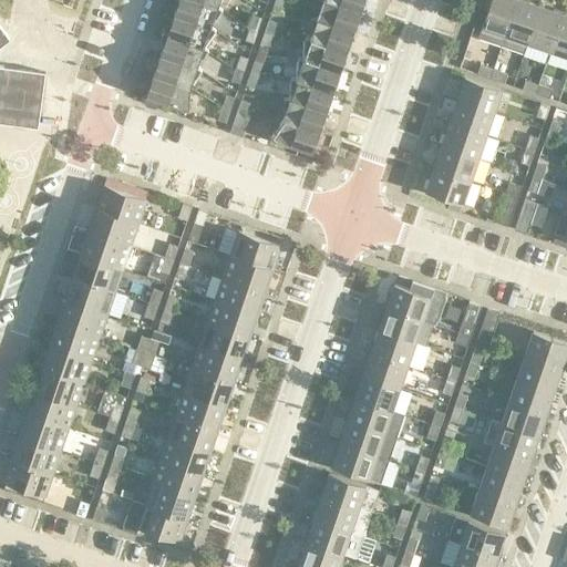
[(217,8),(195,0),(177,0),(173,14),(210,28),(210,27),(222,10),(217,7),(217,8)]
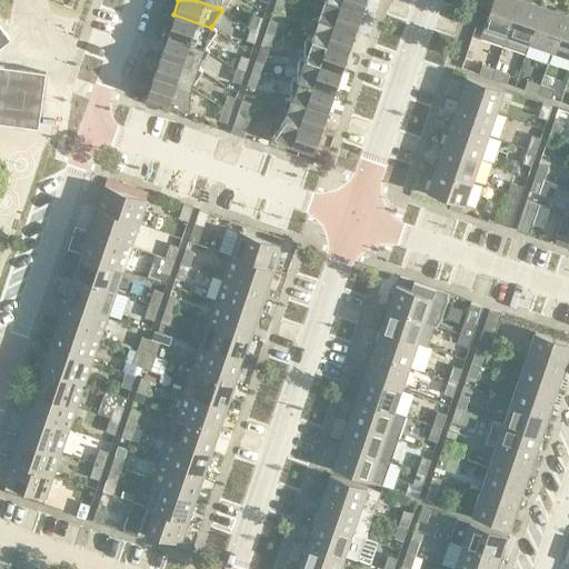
[(318,0),(317,18),(317,19),(355,31),(361,11),(329,0),(318,0)]
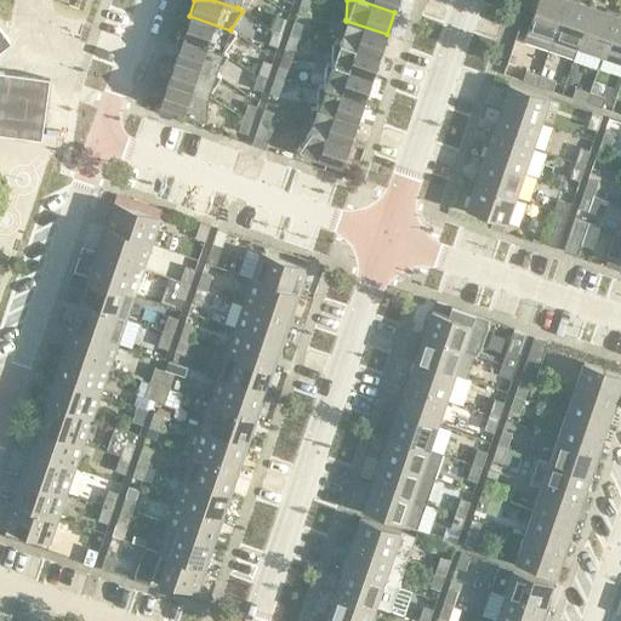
[(359,0),(394,12),(398,0),(359,0)]
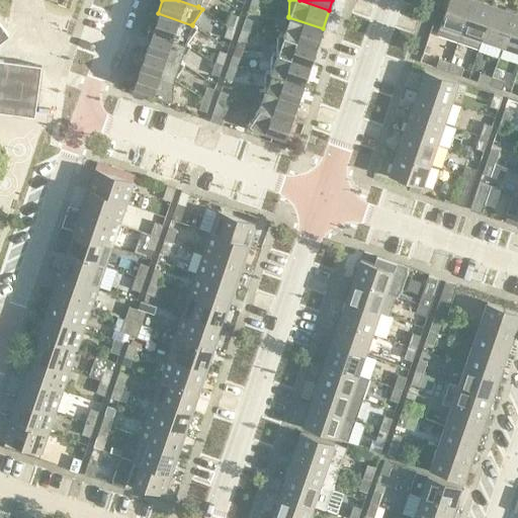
[(470,0),(447,0),(436,34),(457,41),(470,0)]
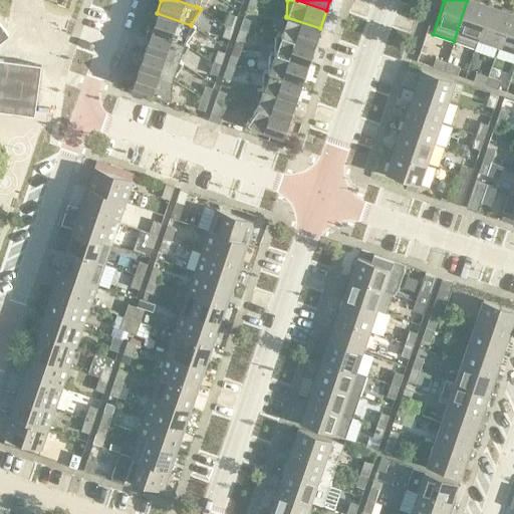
[(489,5),(473,0),(467,0),(454,41),(474,48),(477,39),(489,5)]
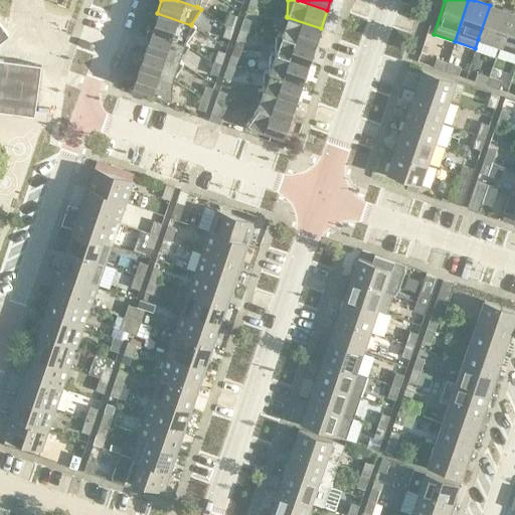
[(510,12),(490,5),(478,39),(499,46),(510,12)]
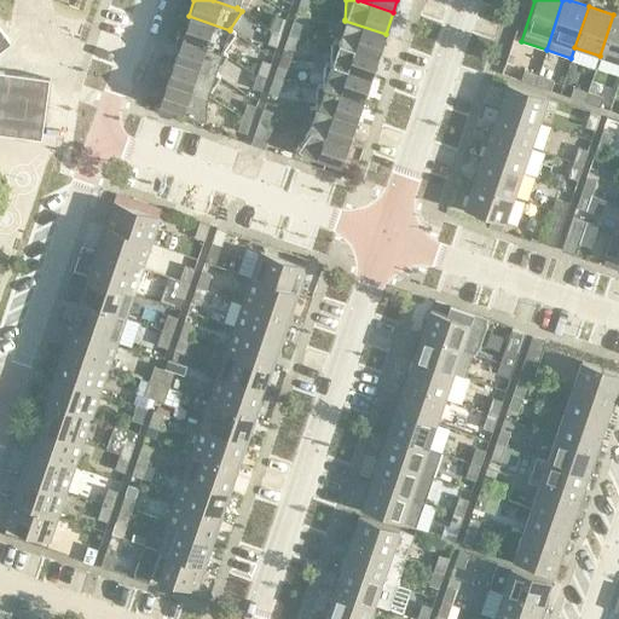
[(618,16),(613,15),(600,56),(618,62),(618,16)]
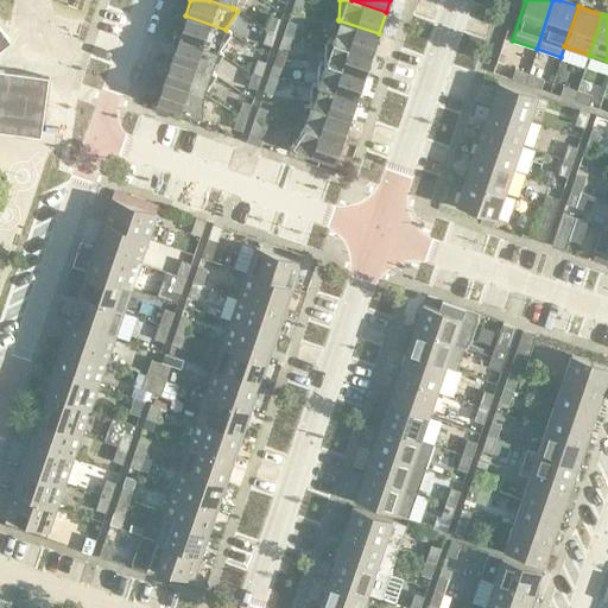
[(226,30),(185,16),(178,37),(217,51),(219,50),(230,32),(226,29),(226,30)]
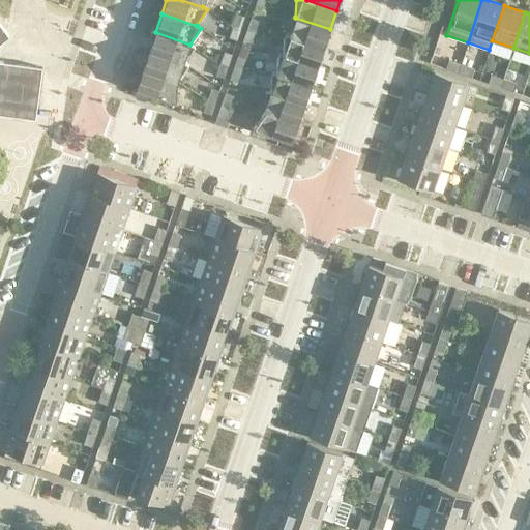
[(236,13),(232,26),(240,28),(244,17),(236,13)]
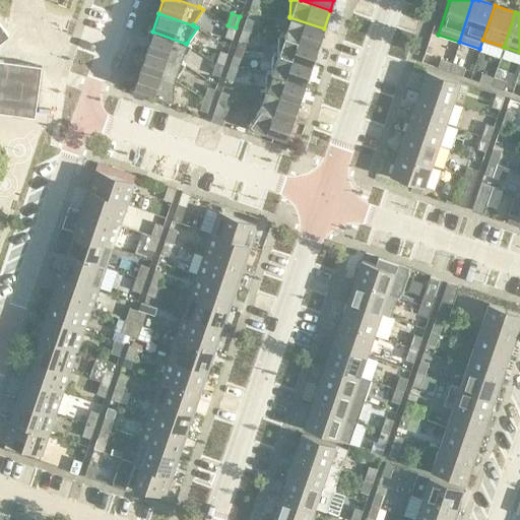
[(284,16),(283,35),(283,36),(318,47),(324,28),(289,17),(289,16),(284,16)]
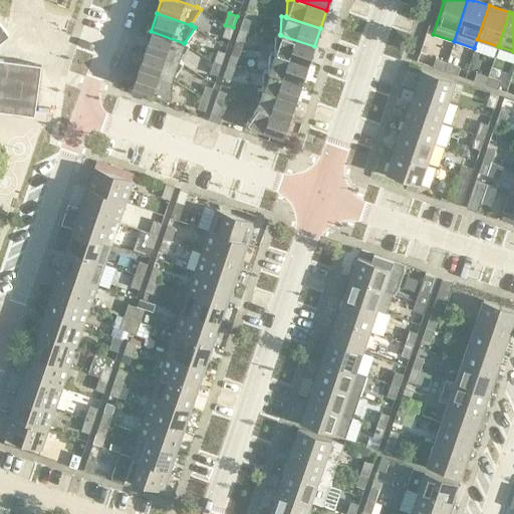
[(242,18),(239,29),(246,32),(250,20),(242,18)]
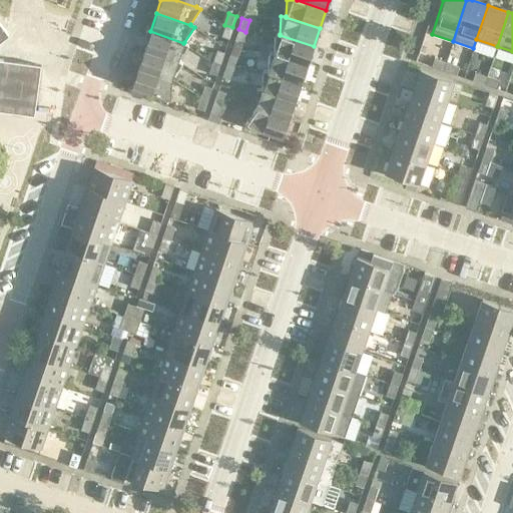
[(0,42),(9,36),(0,24),(0,110),(33,115),(40,65),(0,59),(0,42)]
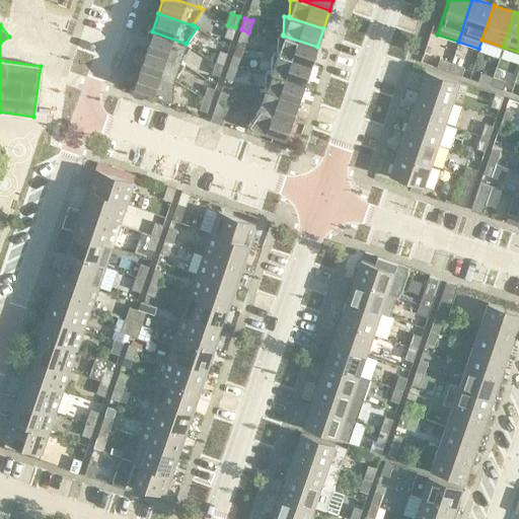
[(235,27),(227,25),(223,36),(231,40),(235,27)]
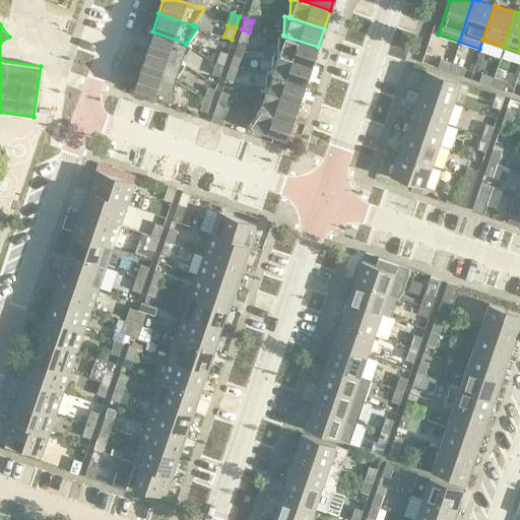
[(249,33),(242,29),(238,42),(245,44),(249,33)]
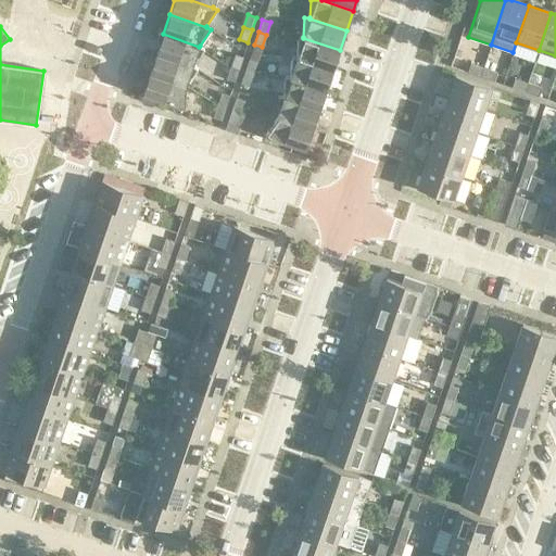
[(199,47),(163,34),(156,53),(192,66),(204,49),(200,46),(199,47)]
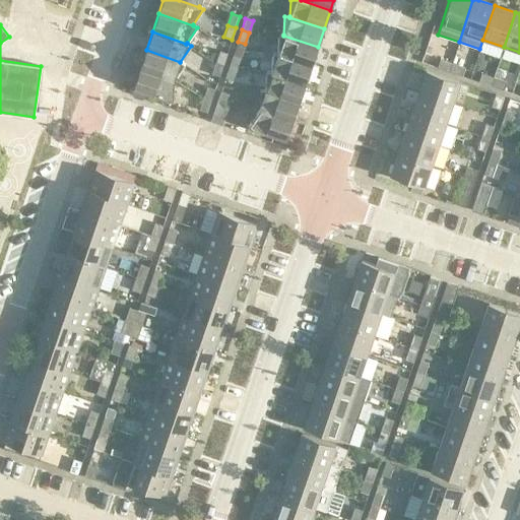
[(278,35),(277,53),(277,54),(311,65),(318,47),(283,36),(283,35),(278,35)]
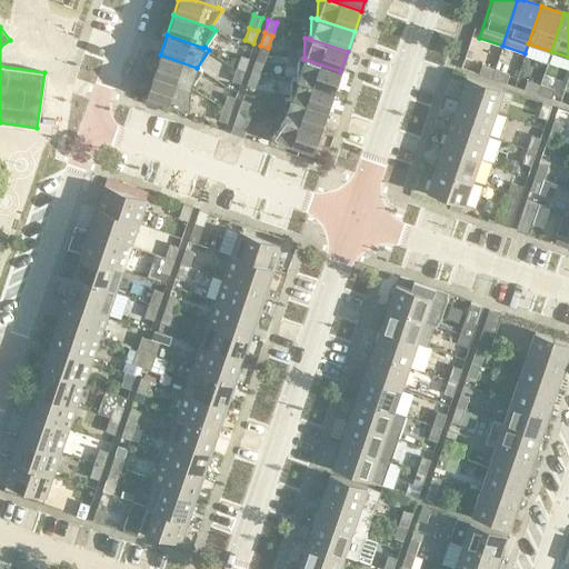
[(197,68),(160,55),(152,76),(190,88),(202,70),(197,68)]
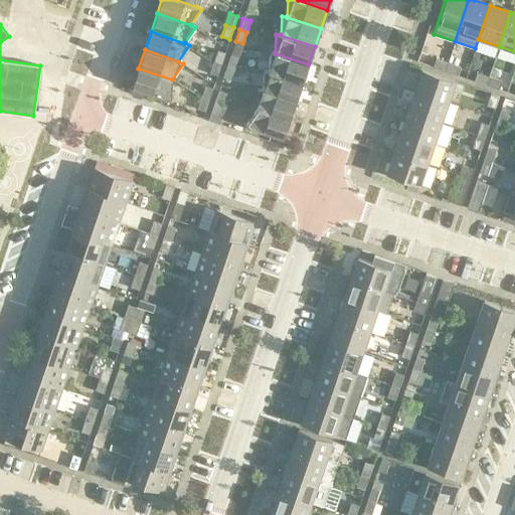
[(217,50),(213,61),(220,64),(224,52),(217,50)]
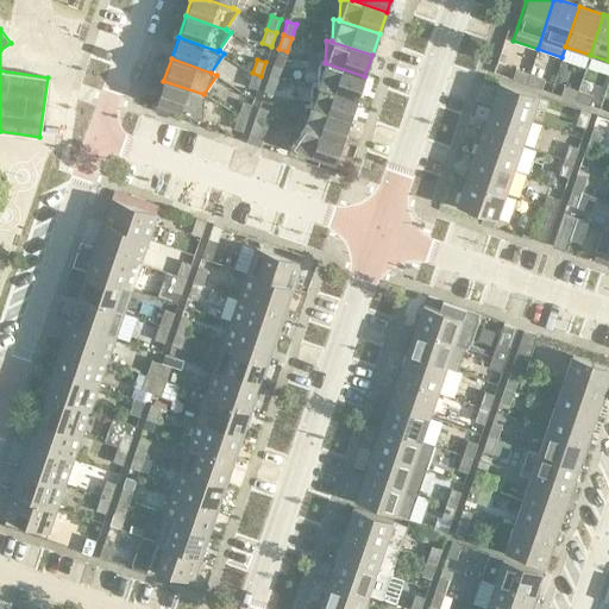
[(319,62),(318,85),(357,98),(364,76),(325,63),(325,62),(319,62)]
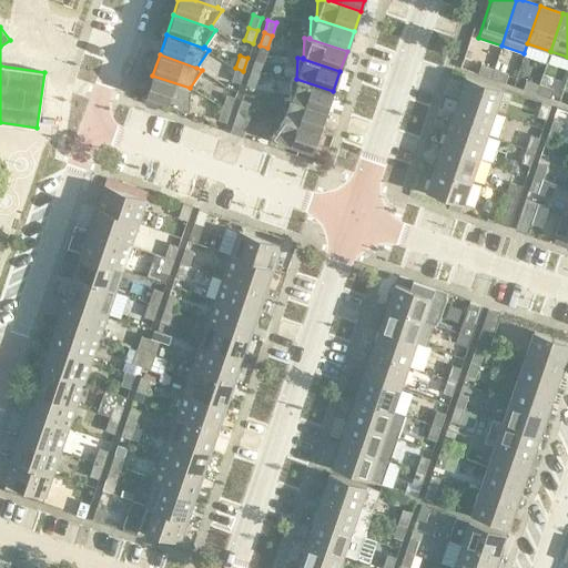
[(254,60),(250,72),(259,75),(263,63),(254,60)]
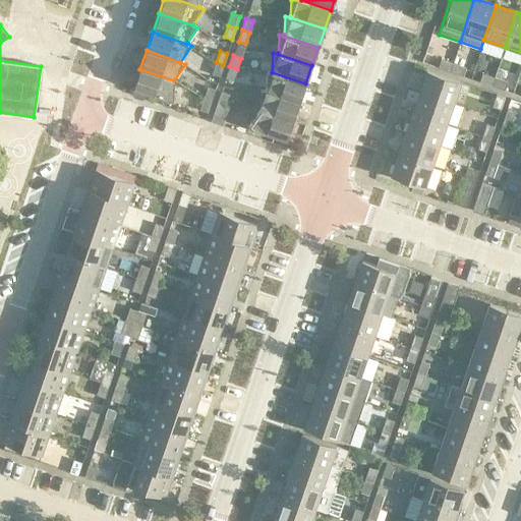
[(438,68),(450,72),(452,64),(441,60),(438,68)]
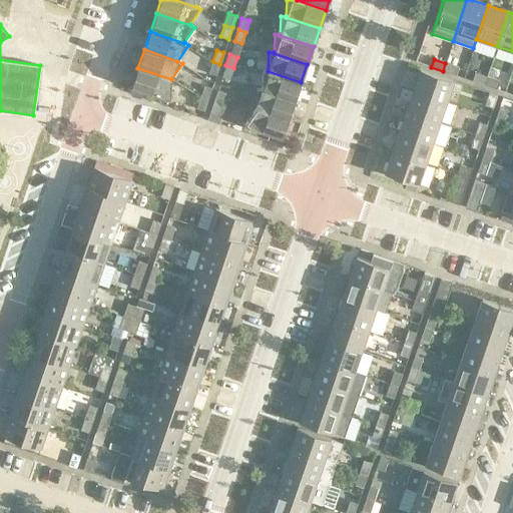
[(219,64),(212,61),(208,72),(216,75),(219,64)]
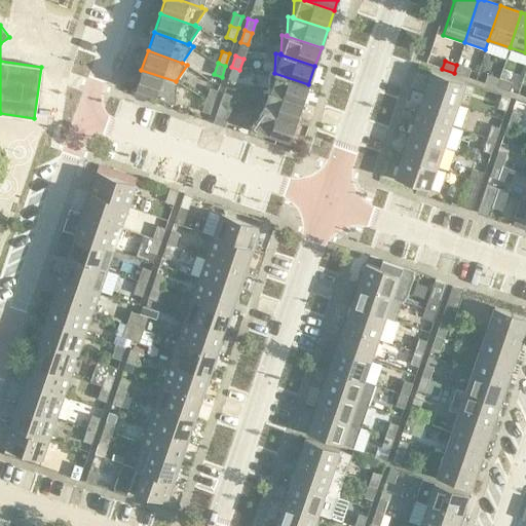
[(468,69),(456,65),(454,73),(465,77),(468,69)]
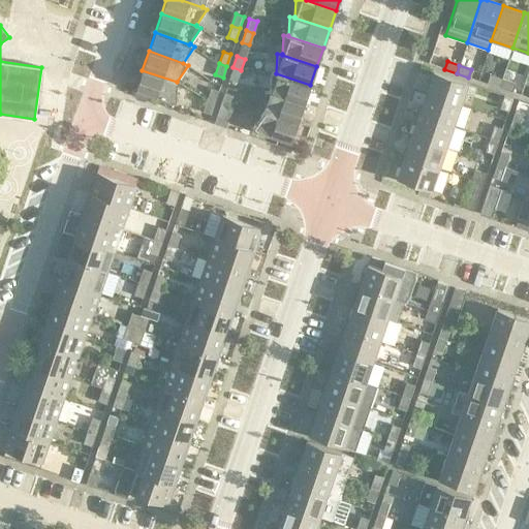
[(241,70),(232,67),(228,80),(237,82),(241,70)]
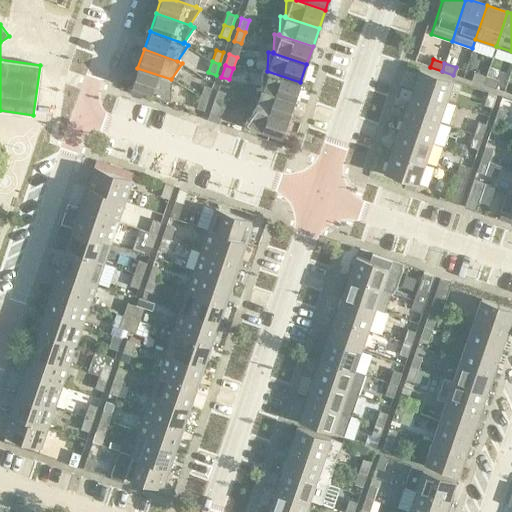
[(171,79),(137,68),(131,86),(163,98),(170,98),(171,79)]
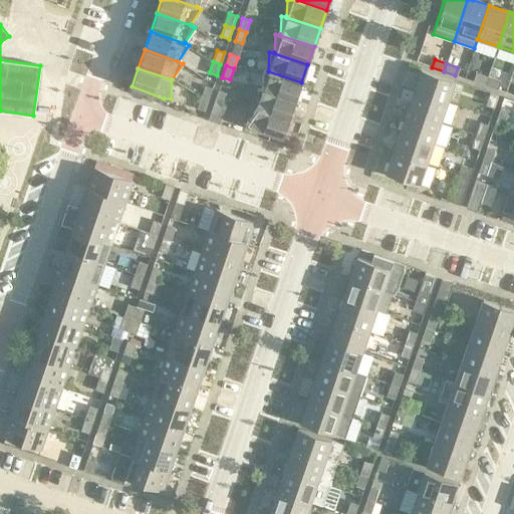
[(454,80),(421,69),(414,90),(447,101),(454,80)]
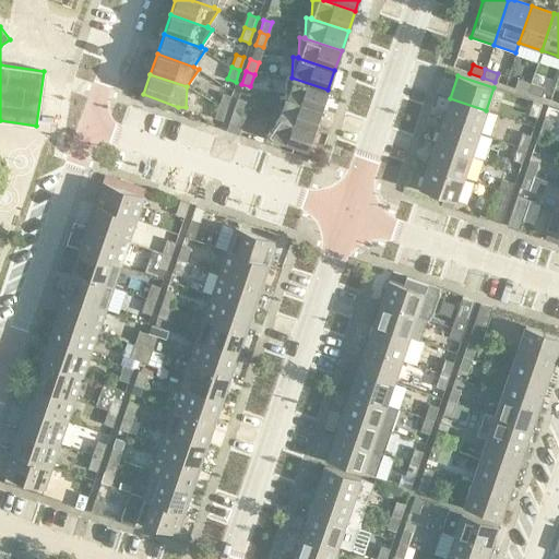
[(286,76),(284,97),(321,110),(328,90),(292,78),(286,76)]
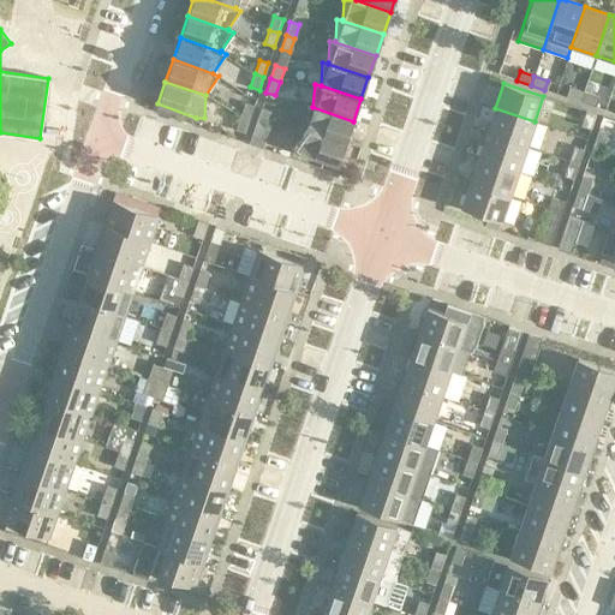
[(566,97),(580,102),(583,93),(569,88),(566,97)]
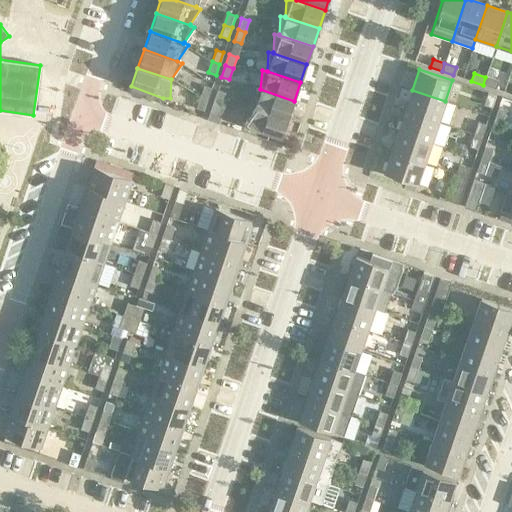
[(497,81),(485,77),(483,85),(494,88),(497,81)]
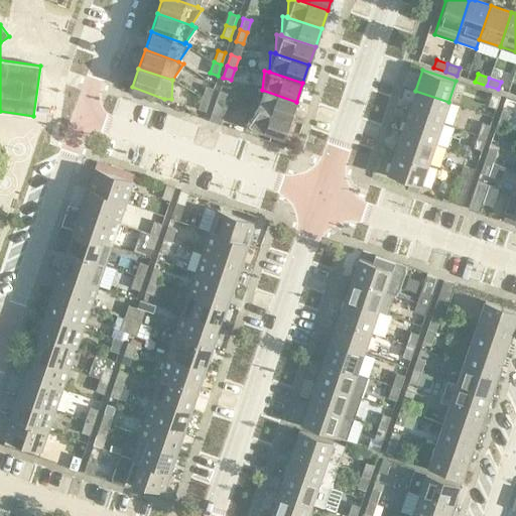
[(206,86),(202,98),(209,100),(213,89),(206,86)]
